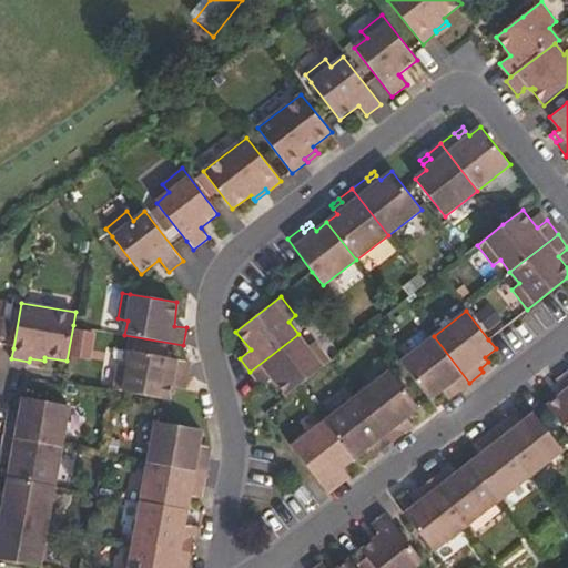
[(73,332),(72,362),(92,362),(94,333),(73,332)]
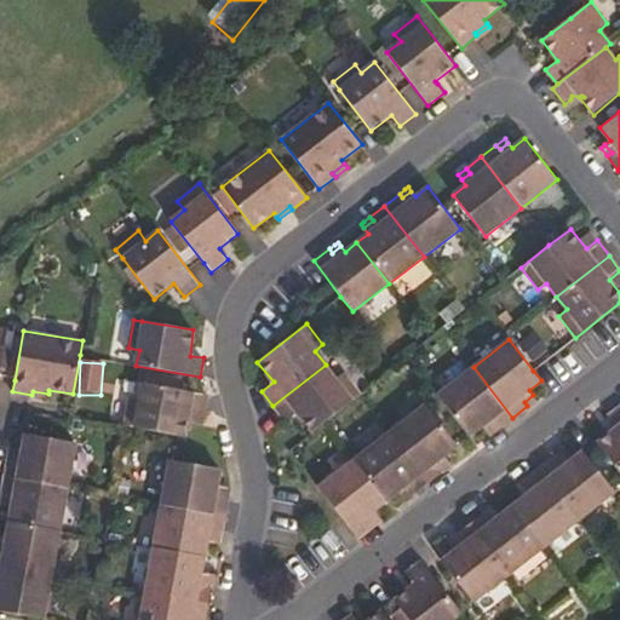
[(337,379),(326,365),(273,406),(285,420),(297,411),(311,432),(325,423),(360,395),(361,394),(345,373),(337,379)]
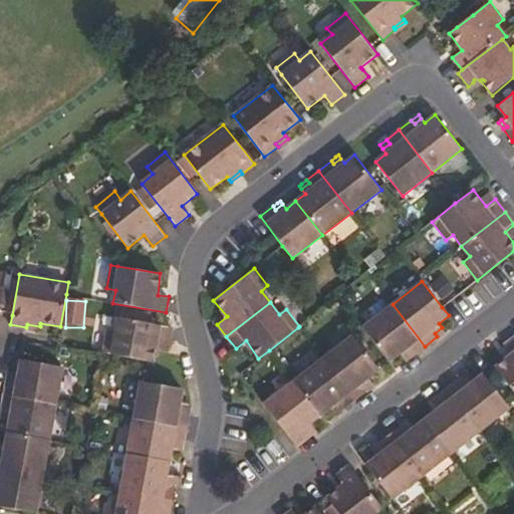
[(393,304),(362,328),(390,361),(400,353),(403,357),(411,352),(413,355),(425,346),(393,304)]
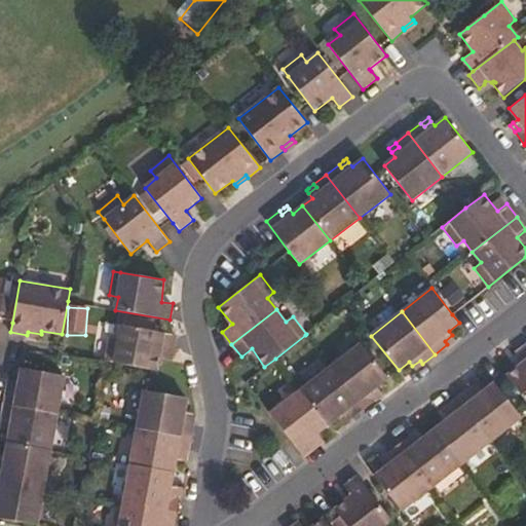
[(106,361),(108,362),(157,371),(159,360),(172,362),(177,334),(164,333),(121,325),(119,339),(110,338),(106,361)]
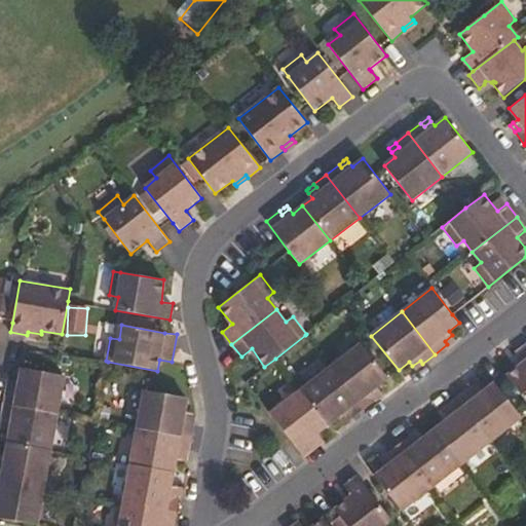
[(445,341),(447,344),(455,339),(452,335),(445,341)]
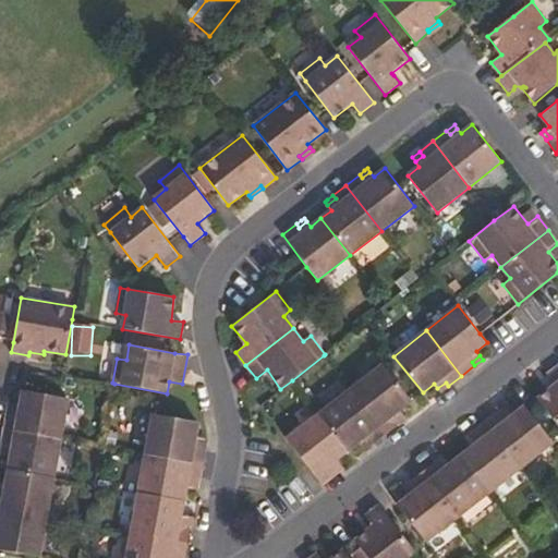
[(383,364),(350,389),(386,435),(399,424),(397,421),(404,414),(401,411),(412,401),(383,364)]
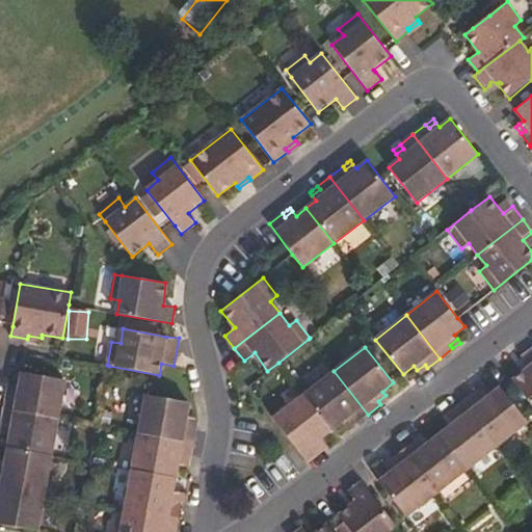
[(531,405),(531,348),(522,357),(529,367),(511,380),(531,405)]
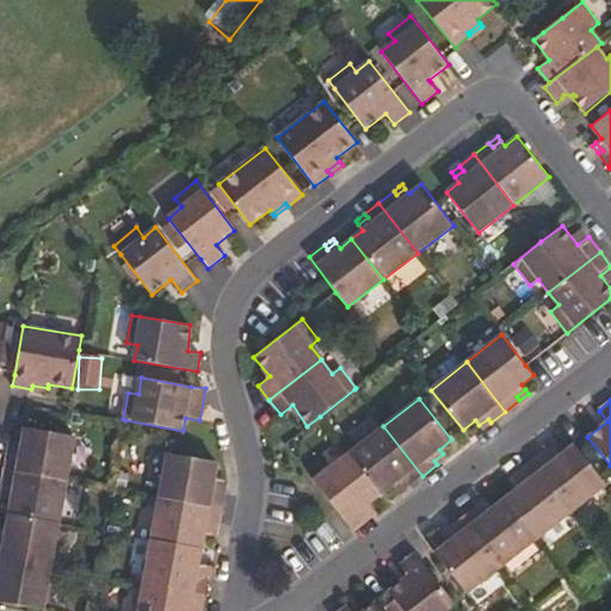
[(488,419),(479,425),(482,430),(491,423),(488,419)]
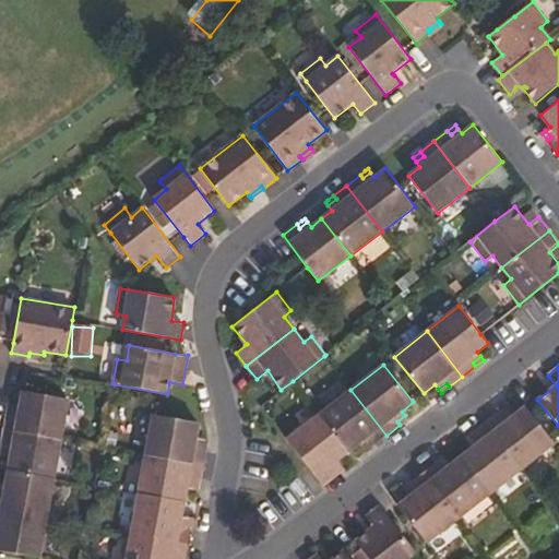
[(351,390),(319,415),(348,452),(360,443),(363,449),(371,442),(373,445),(387,436),(351,390)]
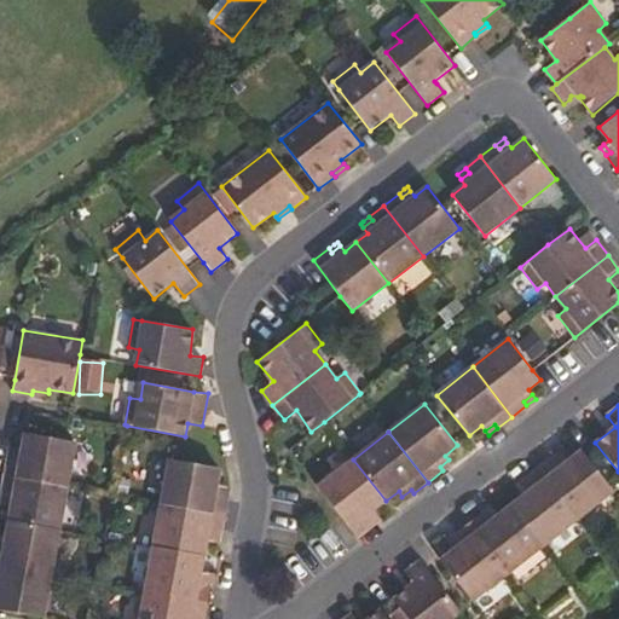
[(5,474),(69,487),(76,441),(25,433),(22,449),(15,447),(13,458),(9,457),(5,474)]
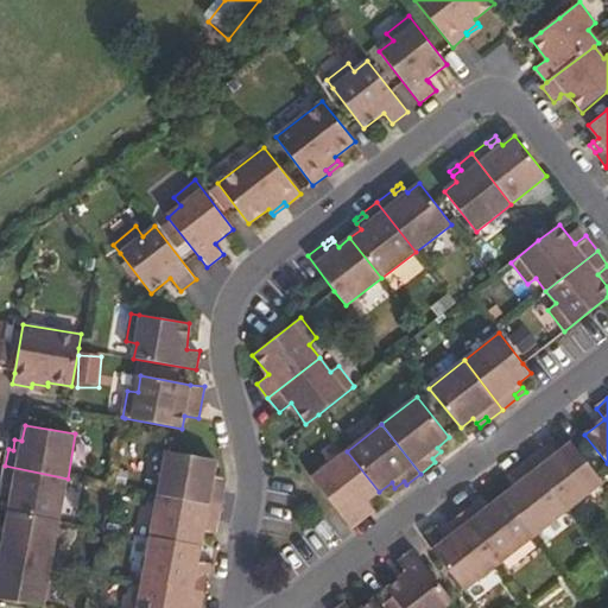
[(529,460),(569,511),(603,482),(571,442),(559,451),(555,445),(546,453),(544,449),(529,460)]
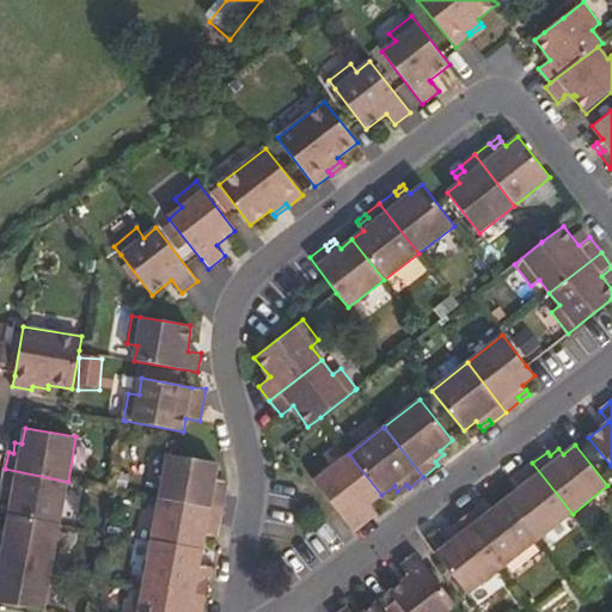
[(550,456),(558,448),(556,445),(548,452),(550,456)]
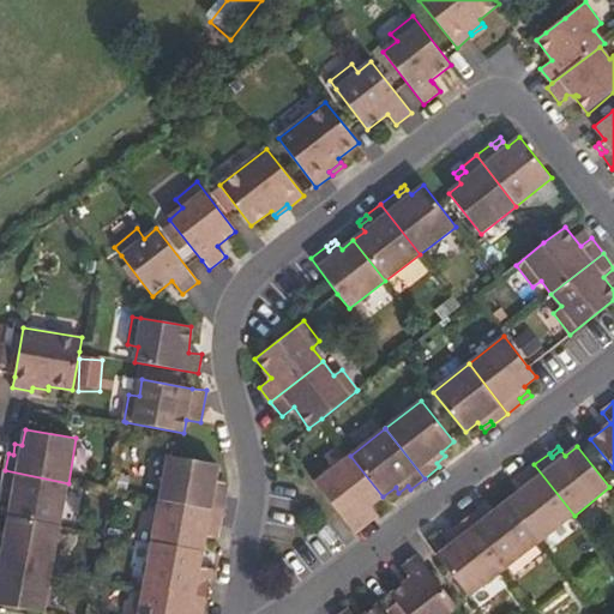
[(160,499),(223,511),(227,493),(221,492),(223,481),(217,480),(220,464),(168,456),(160,499)]
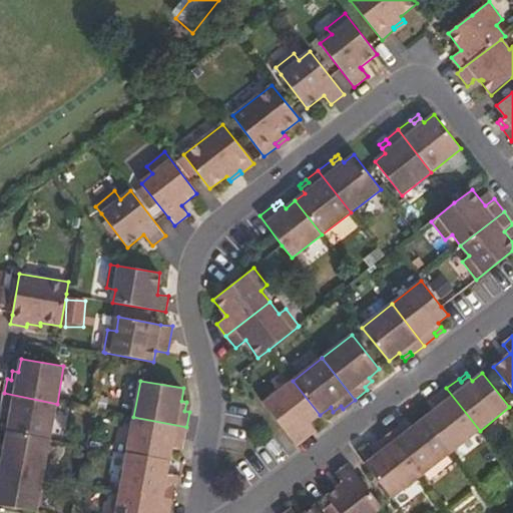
[(320,415),(293,381),(264,404),(296,445),(309,435),(307,432),(314,427),(310,422),(320,415)]
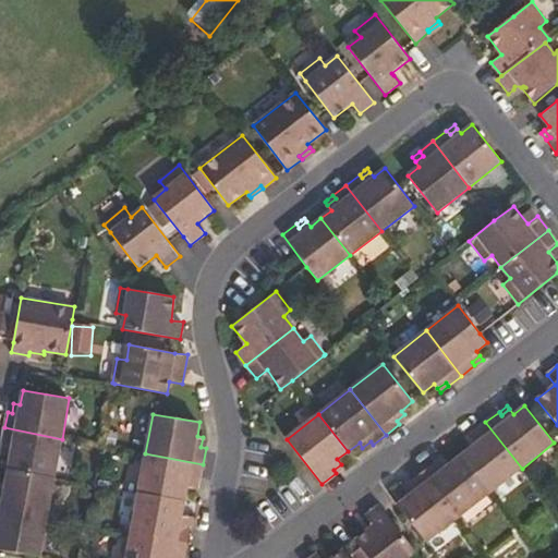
[(407,419),(404,414),(397,421),(399,424),(407,419)]
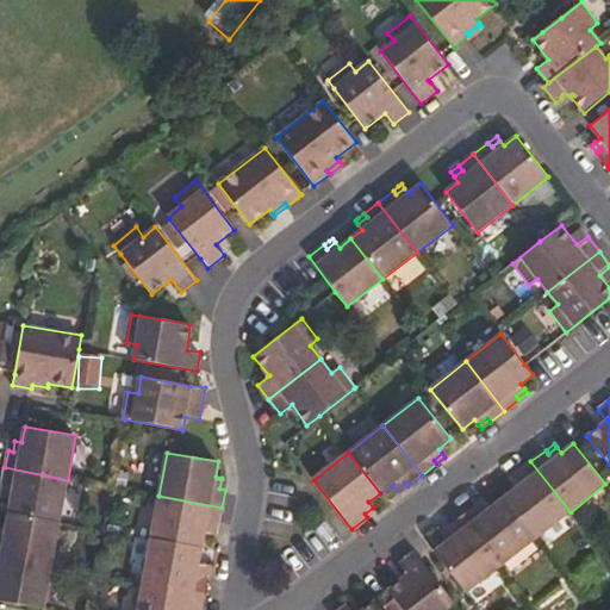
[(535,540),(571,512),(530,461),(517,473),(520,477),(511,484),(516,489),(504,498),(535,540)]
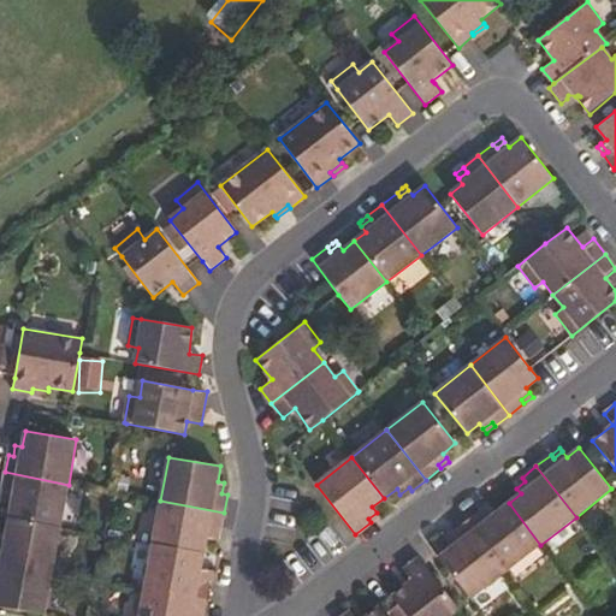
[(10,517),(60,527),(69,485),(5,472),(3,491),(7,492),(5,503),(12,504),(10,517)]
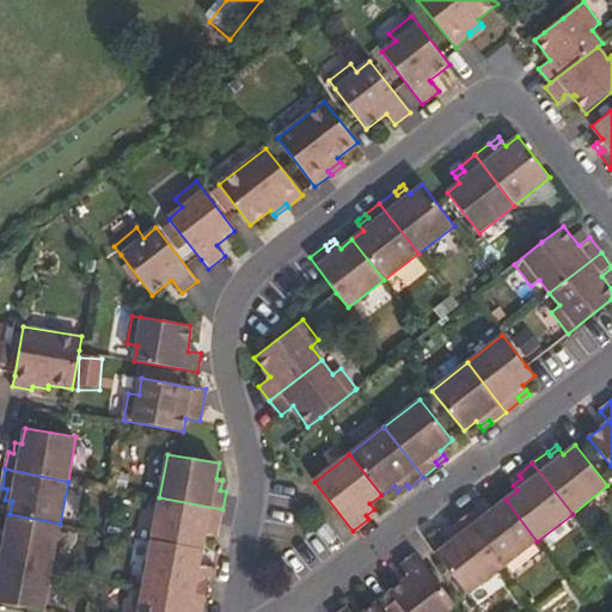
[(521,478),(519,475),(509,481),(513,485),(521,478)]
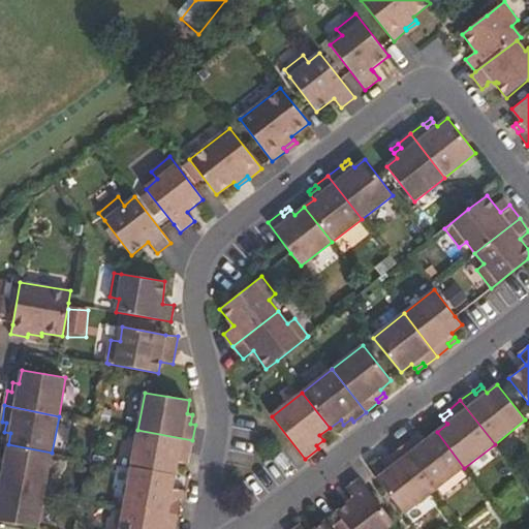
[(351,418),(343,425),(345,427),(353,422),(351,418)]
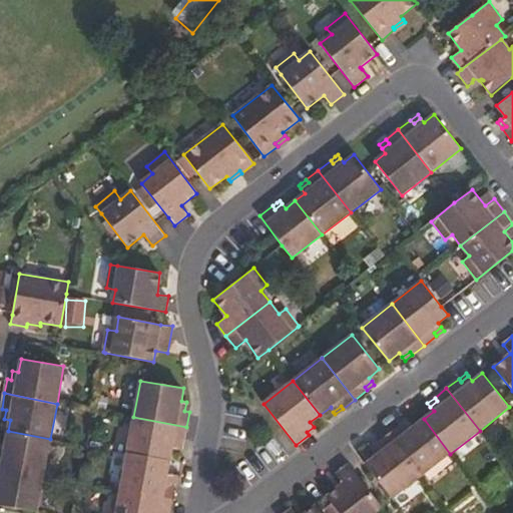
[(127,453),(169,461),(169,460),(171,450),(177,450),(179,442),(183,443),(186,427),(133,417),(127,453)]
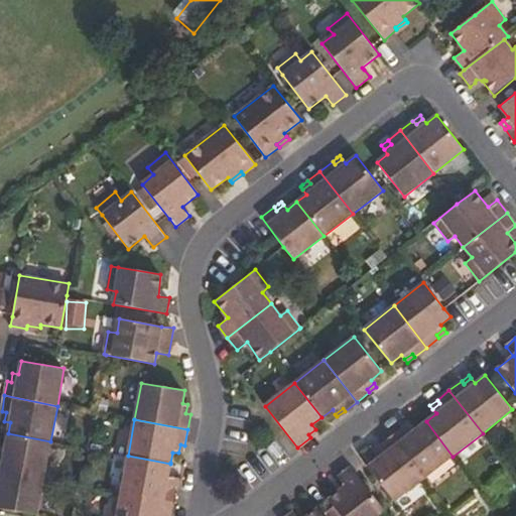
[(406,429),(413,424),(410,420),(403,426),(406,429)]
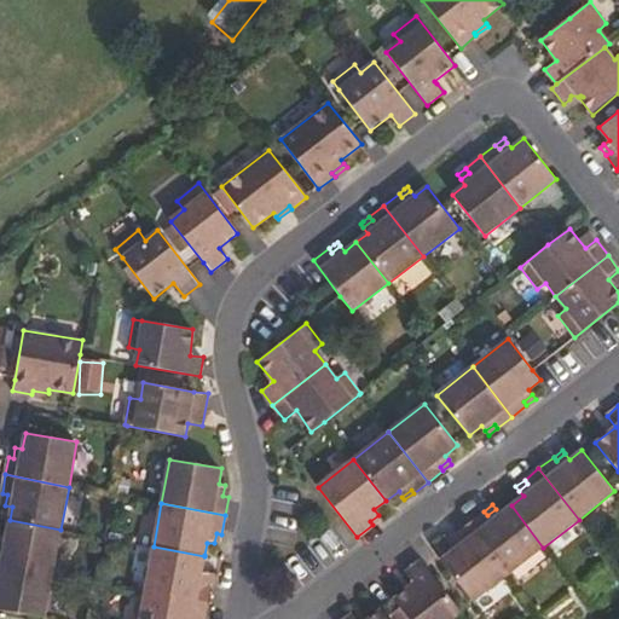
[(509,574),(543,548),(512,505),(501,514),(496,509),(487,515),(484,512),(469,524),(509,574)]
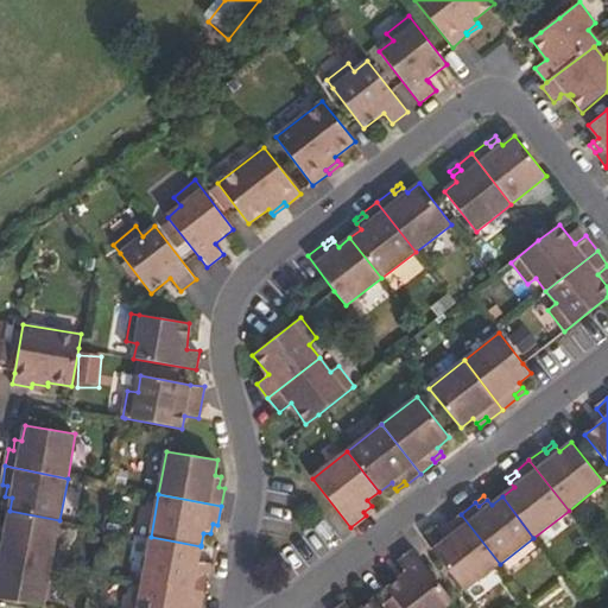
[(363,512),(366,515),(374,510),(372,506),(363,512)]
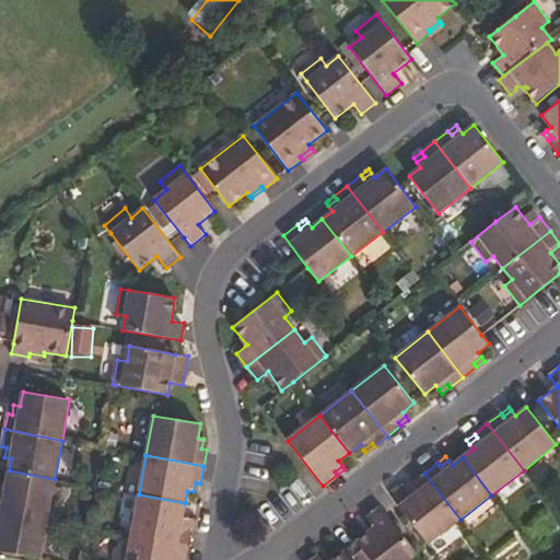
[(0,510),(48,520),(55,479),(9,470),(8,470),(6,485),(0,483),(0,510)]
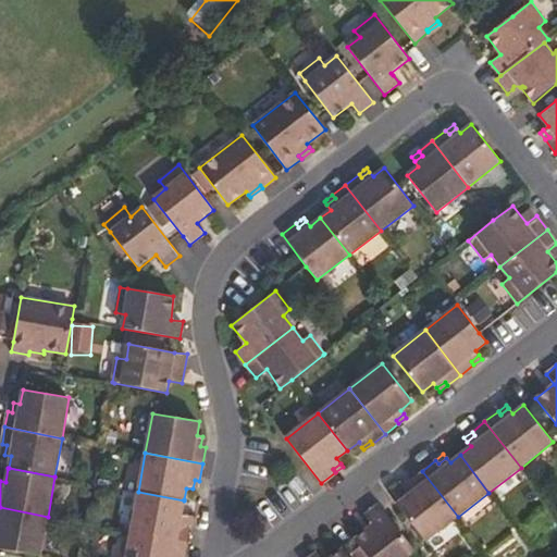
[(426,542),(458,517),(422,471),(421,471),(408,481),(411,485),(404,492),(408,496),(396,505),(426,542)]
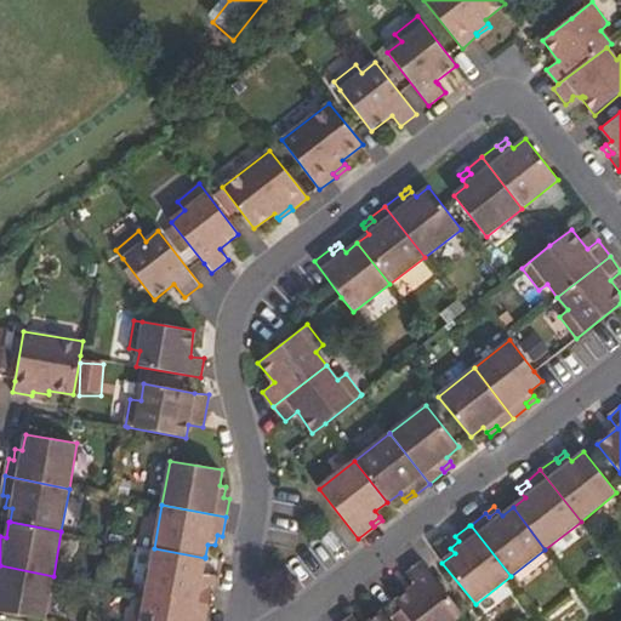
[(459,541),(455,536),(448,543),(450,548),(459,541)]
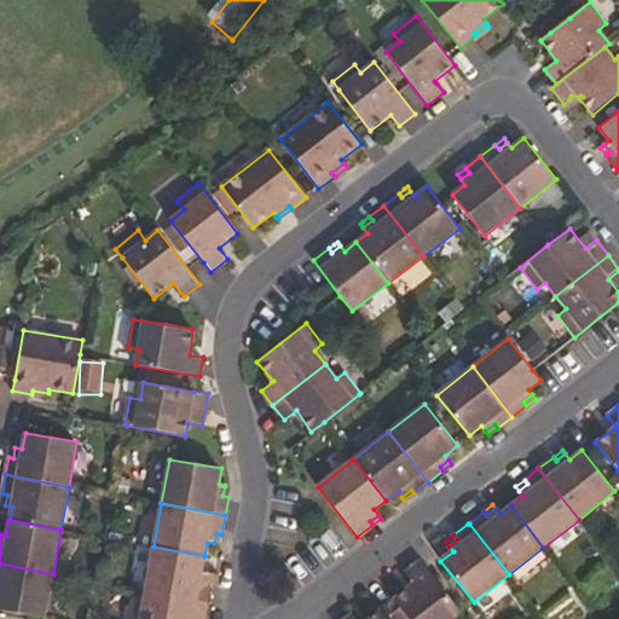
[(145,590),(209,602),(213,584),(207,583),(209,572),(202,572),(204,556),(154,547),(145,590)]
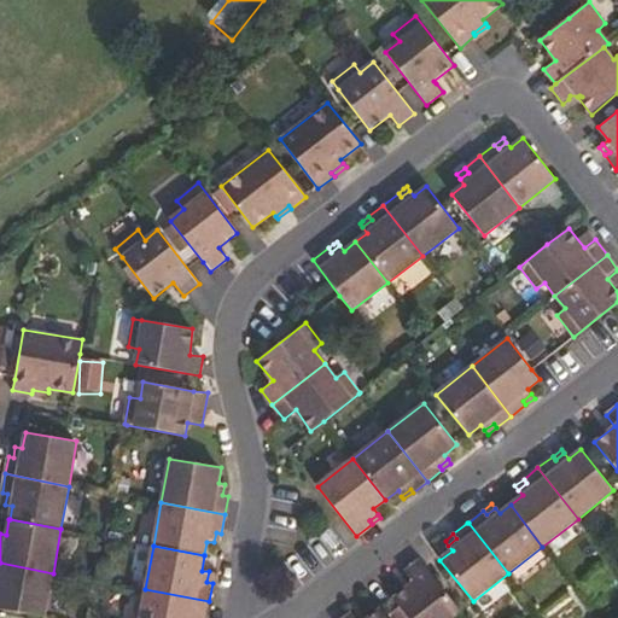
[(452,617),(460,612),(419,559),(403,571),(413,583),(392,599),(407,617),(452,617)]
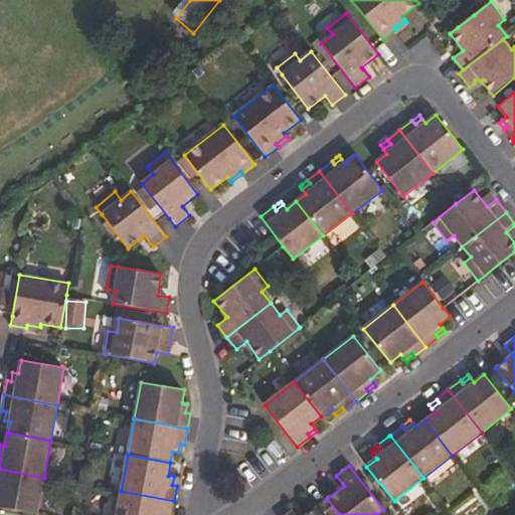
[(0,508),(37,514),(44,478),(0,469),(0,508)]
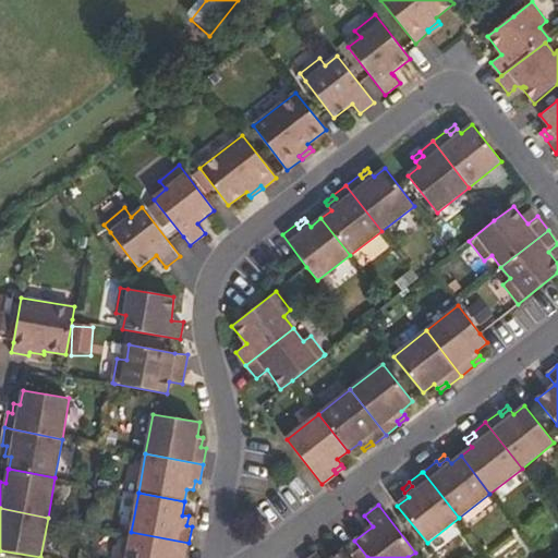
[(182,557),(185,557),(189,543),(131,532),(125,557),(180,557),(181,557),(182,557)]
